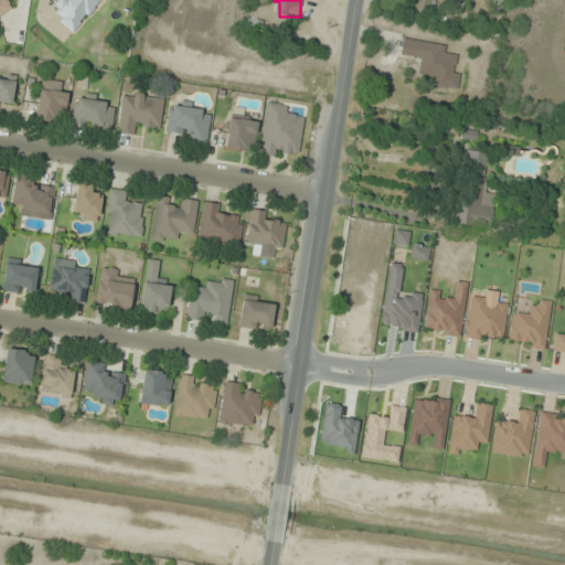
[(430,86),(458,91),(461,70),(451,68),(455,46),(403,39),(400,56),(420,60),(418,74),(433,76),(430,86)]
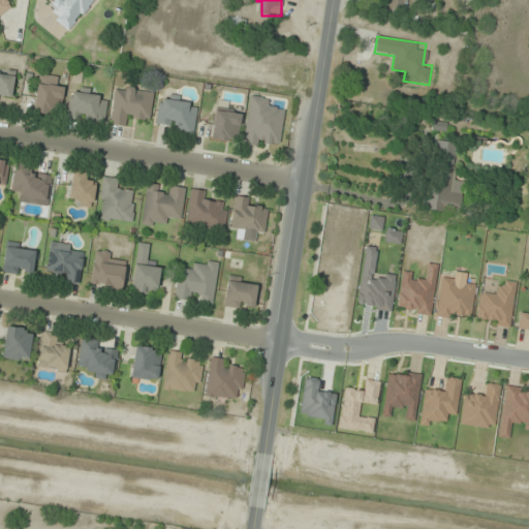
[(0,105),(1,105),(2,95),(12,97),(16,71),(0,68),(0,105)]
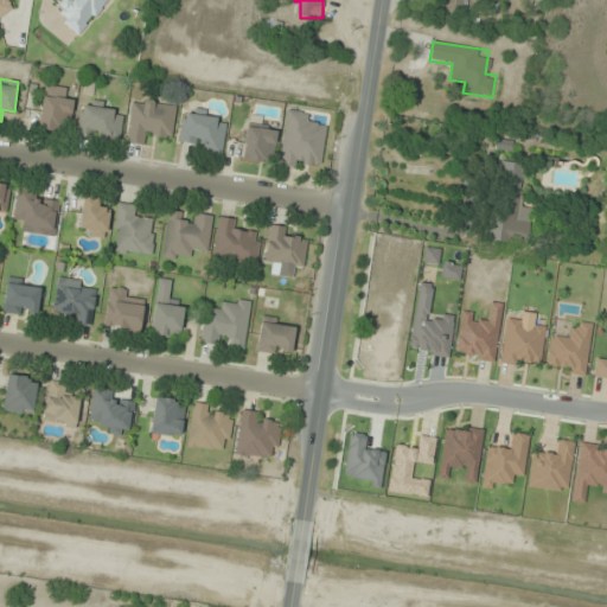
[(39,128),(69,133),(75,89),(45,85),(39,128)]
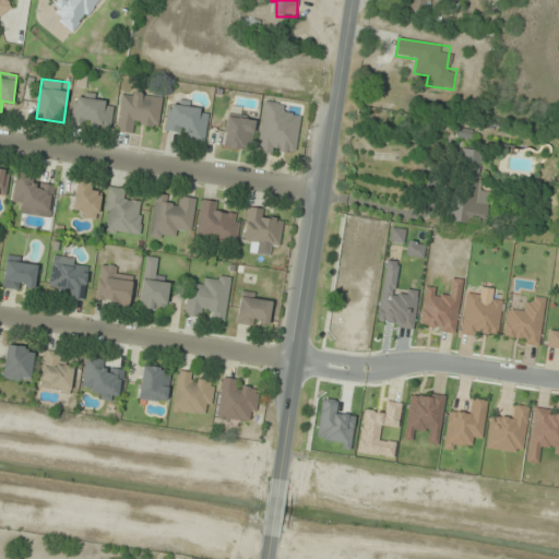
[(162,95),(120,92),(118,132),(135,133),(135,126),(159,127),(162,95)]
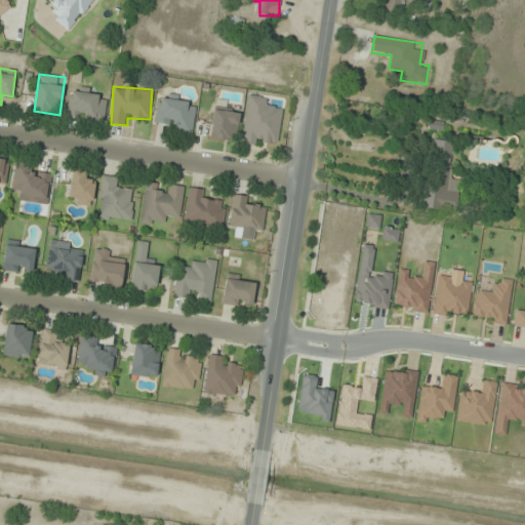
[(66,115),(102,123),(108,95),(73,87),(66,115)]
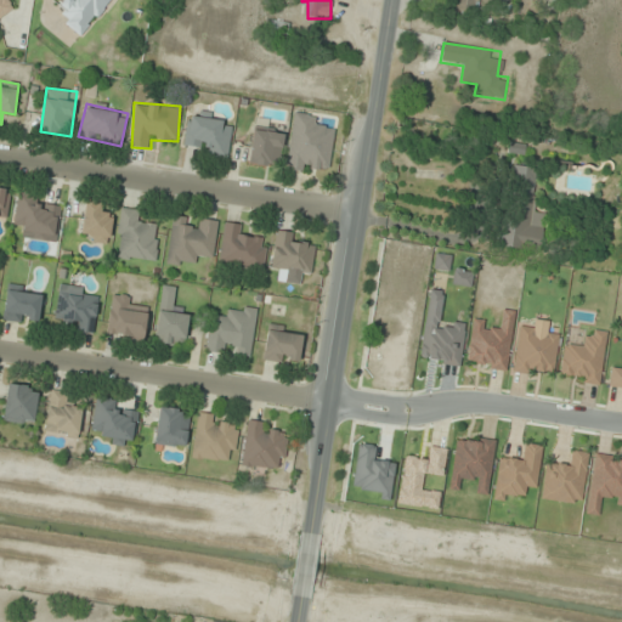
[(315,128),(317,116),(293,113),(287,170),(329,175),(334,130),(315,128)]
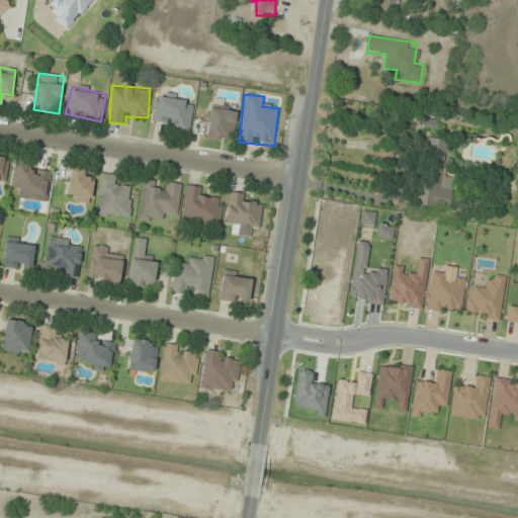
[(189,134),(194,100),(158,95),(154,120),(173,122),(171,132),(189,134)]
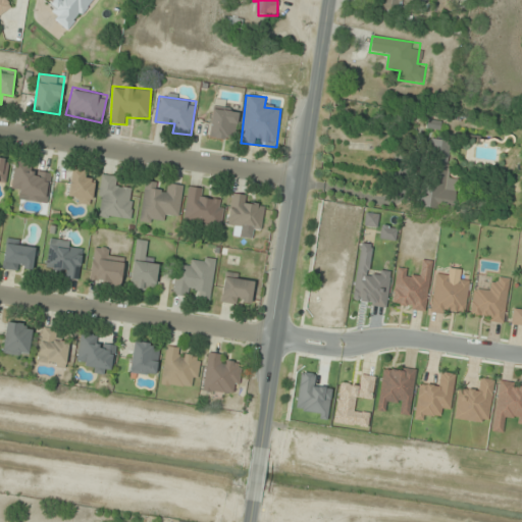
[(235,140),(238,111),(212,109),(209,137),(235,140)]
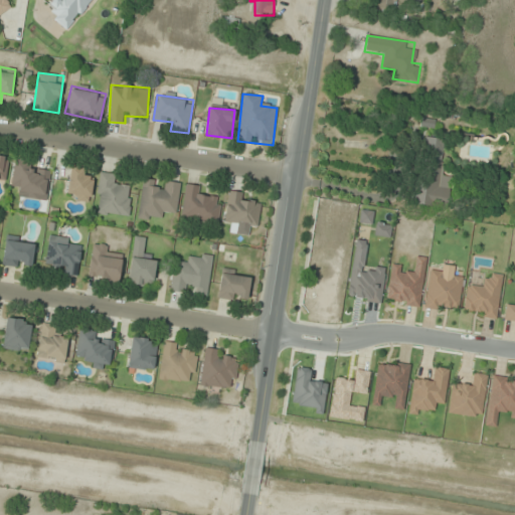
[(446,139),(422,137),(415,205),(448,208),(452,177),(442,176),(446,139)]
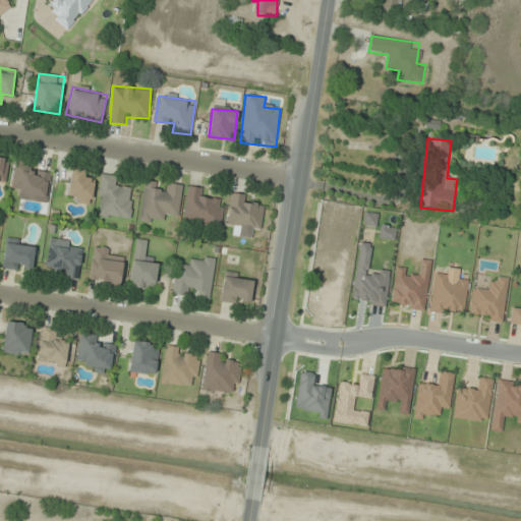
[(0,182),(7,183),(9,158),(0,157),(0,182)]
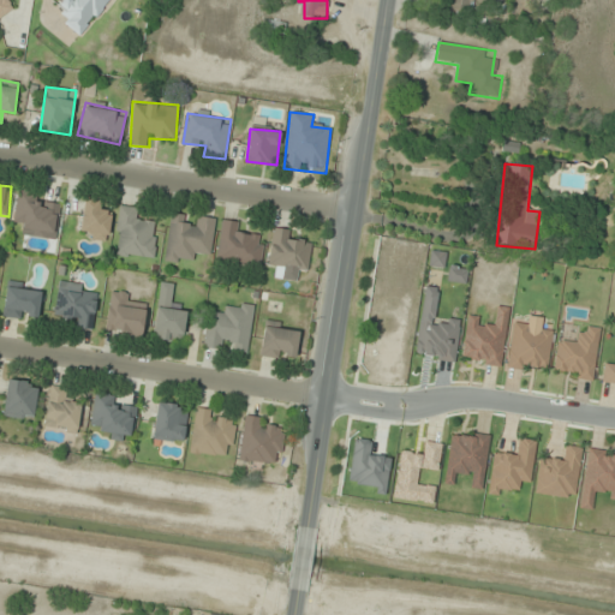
[(53,239),(60,207),(39,203),(40,195),(19,190),(13,220),(27,222),(24,233),(53,239)]
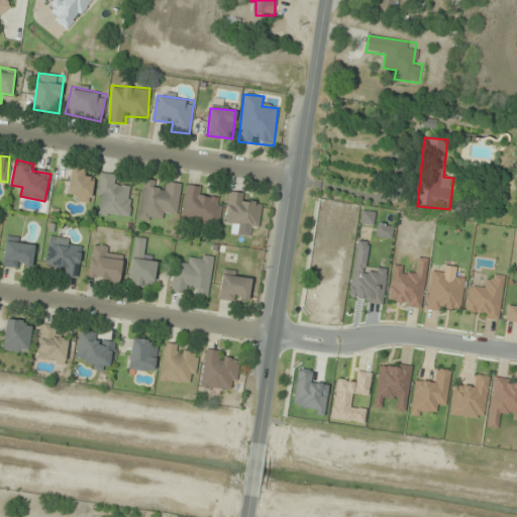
[(95,172),(72,168),(67,199),(89,203),(95,172)]
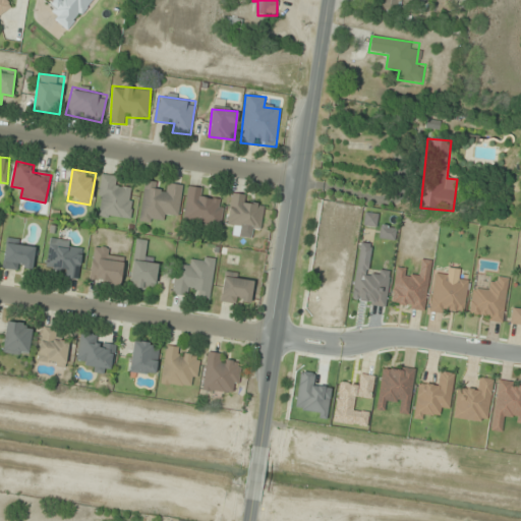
[(130,220),(133,188),(115,186),(116,176),(101,174),(97,216),(130,220)]
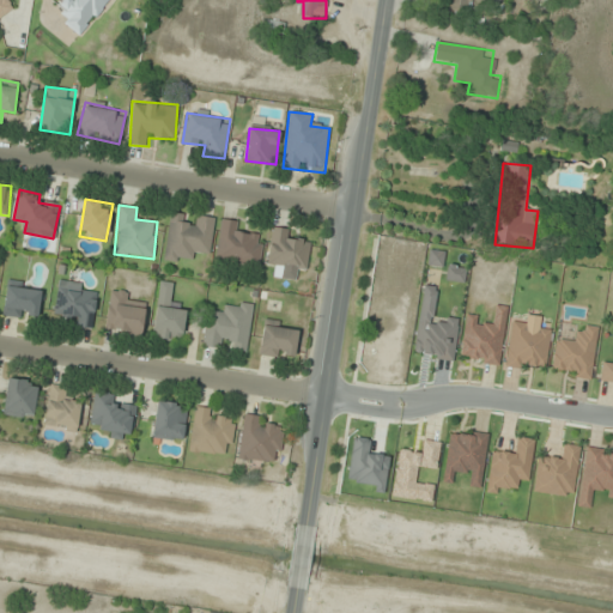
[(164,260),(193,265),(194,253),(211,255),(216,218),(194,214),(192,224),(183,223),(184,213),(171,211),(164,260)]
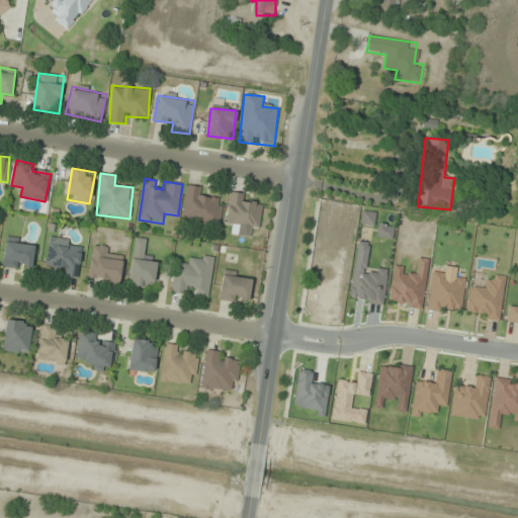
[(223,200),(201,197),(203,187),(186,185),(182,222),(220,226),(223,200)]
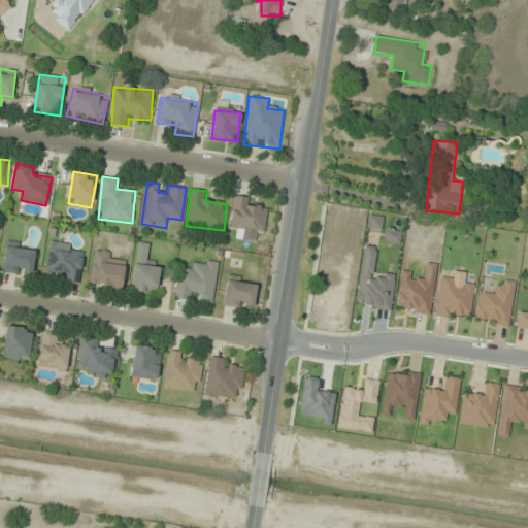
[(266,208),(246,207),(248,197),(233,196),(230,230),(264,233),(266,208)]
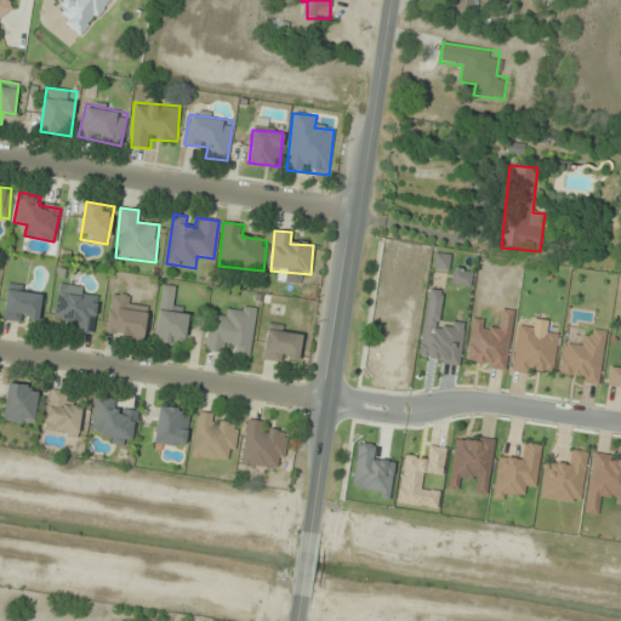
[(43,291),(7,285),(3,319),(38,324),(43,291)]
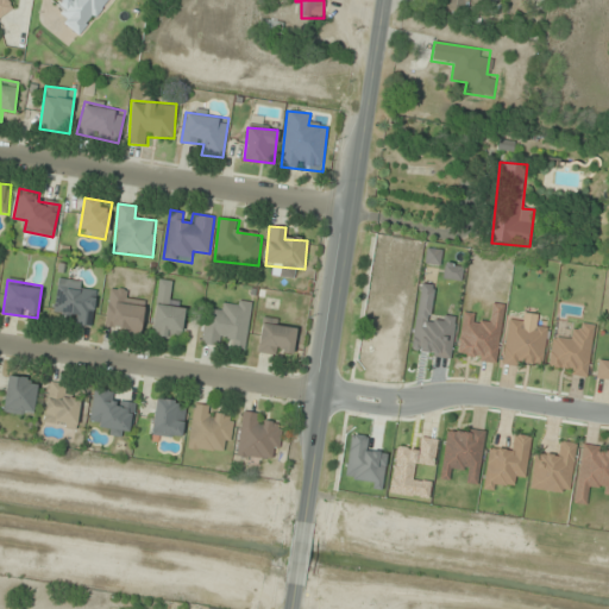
[(150,337),(180,340),(184,308),(169,306),(173,282),(159,280),(150,337)]
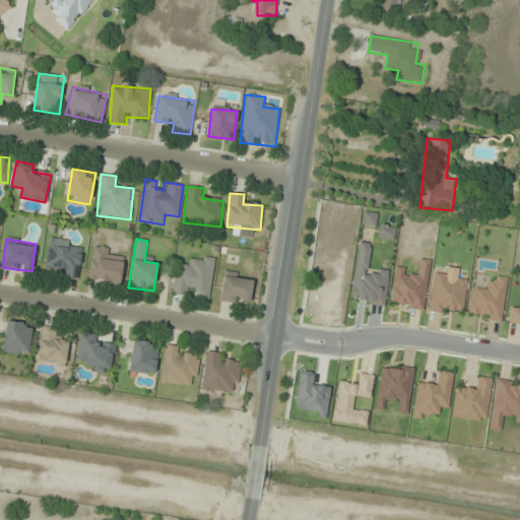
[(79,277),(81,241),(49,240),(47,268),(65,269),(65,277),(79,277)]
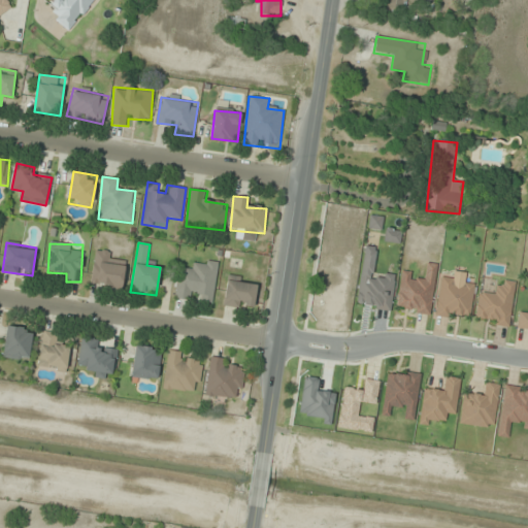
[(126,256),(95,252),(91,285),(122,290),(126,256)]
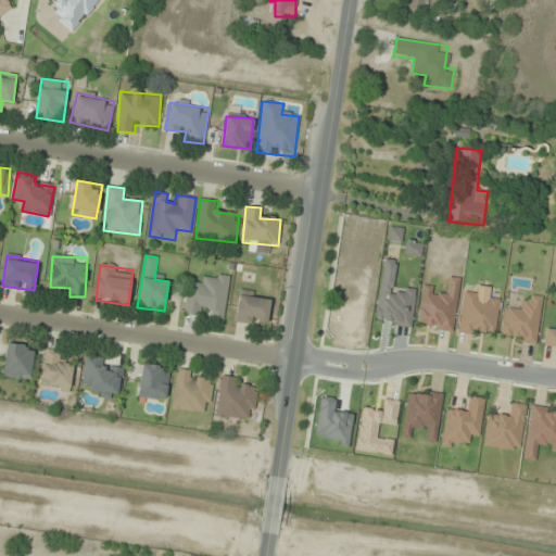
[(225,320),(230,276),(209,273),(207,285),(187,281),(182,314),(204,317),(204,318),(225,320)]
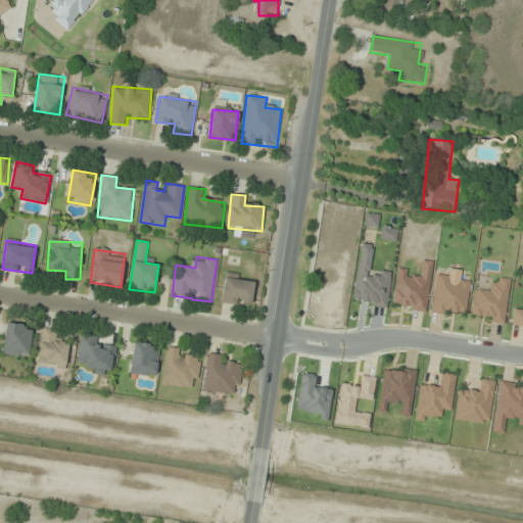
[(392,307),(427,313),(433,262),(423,260),(420,277),(408,275),(409,270),(397,268),(392,307)]
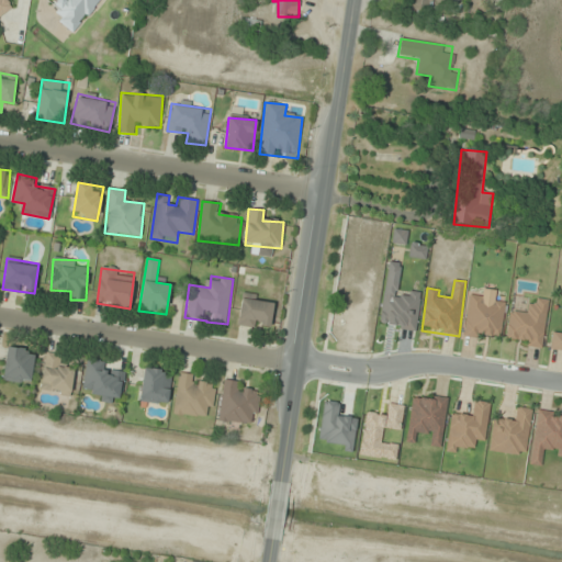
[(269,330),(274,299),(243,294),(237,326),(269,330)]
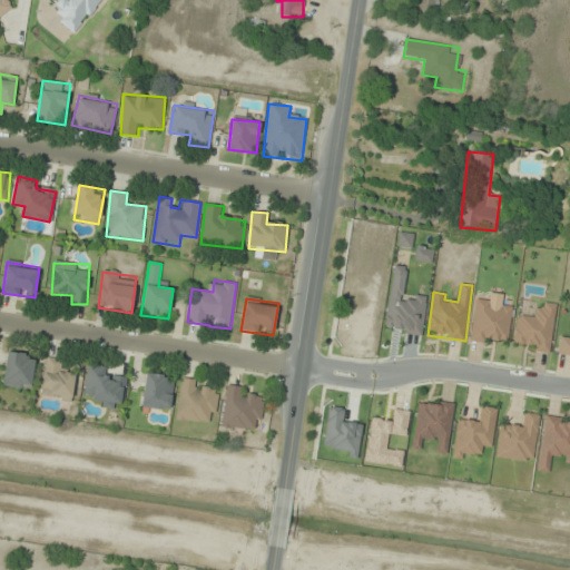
[(569,336),(559,336),(558,355),(569,355),(569,336)]
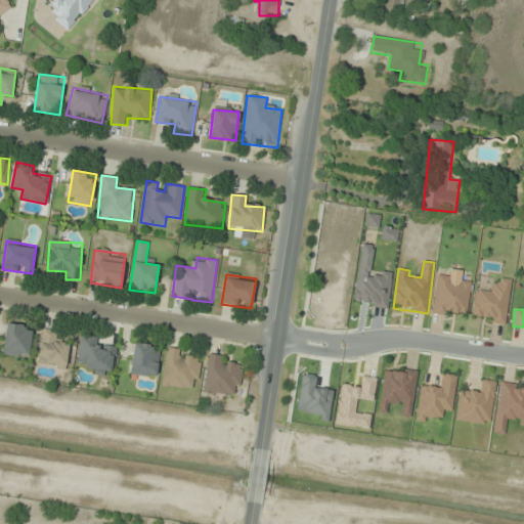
[(33,328),(7,323),(2,354),(28,358),(33,328)]
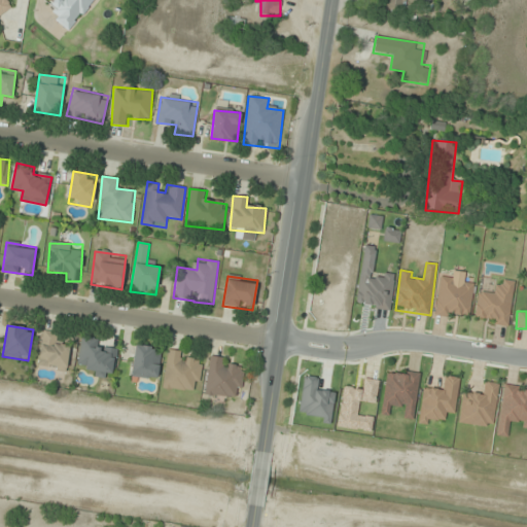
[(66,371),(68,345),(59,344),(60,331),(42,330),(38,369),(66,371)]
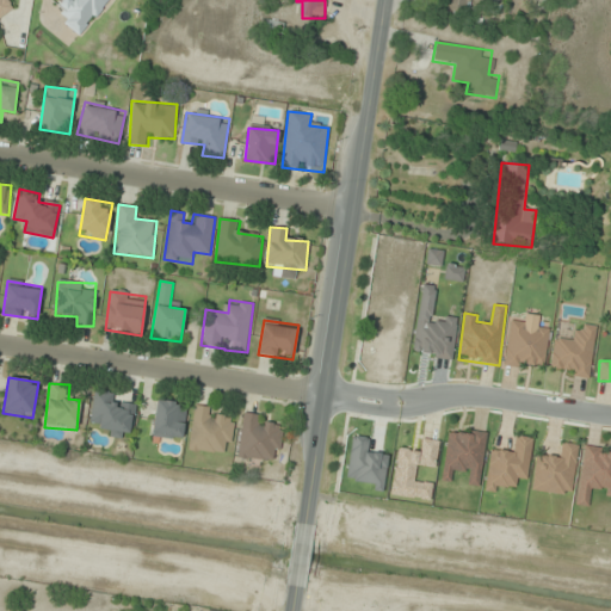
[(115,403),(116,393),(94,390),(91,421),(103,424),(102,436),(130,439),(135,407),(115,403)]
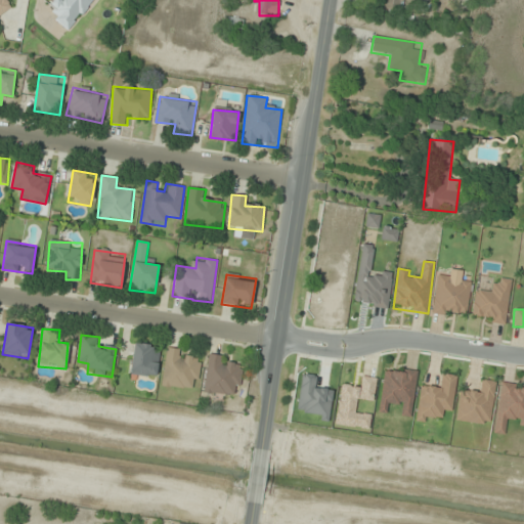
[(130,375),(157,378),(160,346),(133,343),(130,375)]
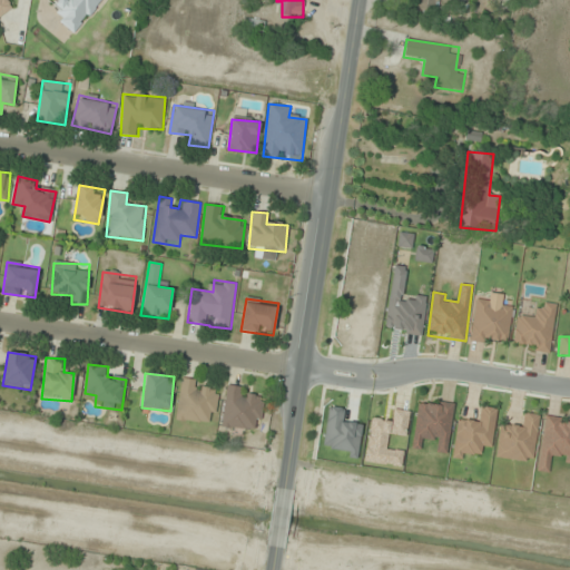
[(180,379),(176,420),(214,424),(217,393),(207,391),(208,382),(180,379)]
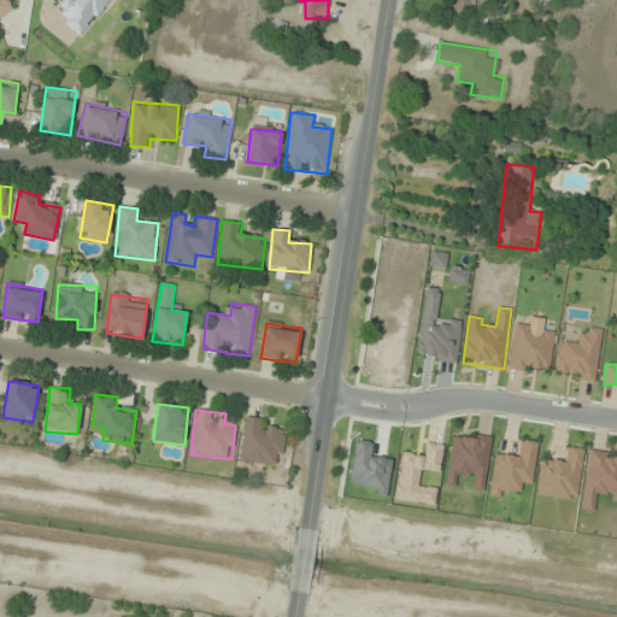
[(281,466),(285,432),(260,429),(262,418),(245,417),(241,462),(281,466)]
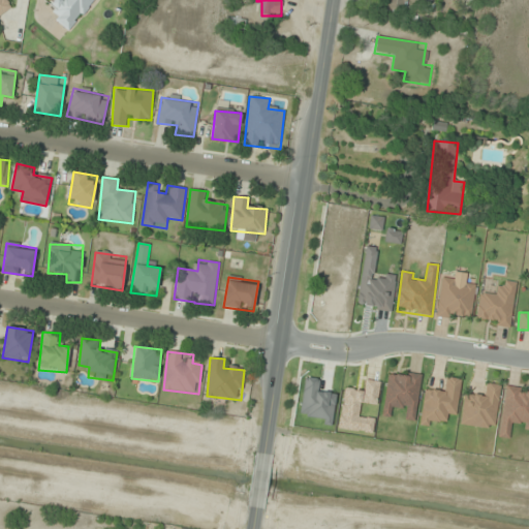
[(391,417),(392,407),(406,409),(404,421),(415,422),(421,374),(387,370),(382,416),(391,417)]
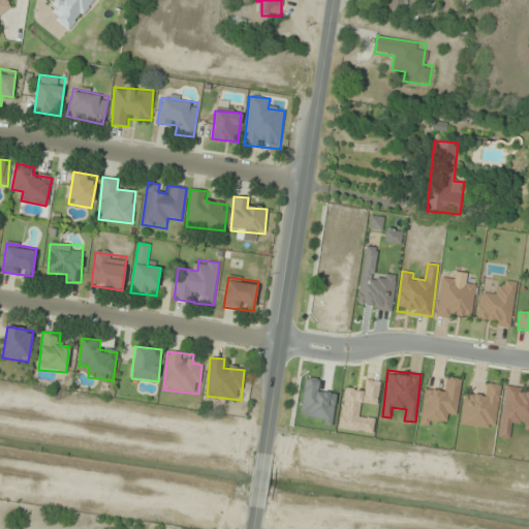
[(343,387),(338,429),(373,434),(375,418),(362,416),(364,404),(376,406),(380,382),(365,380),(364,391),(343,387)]
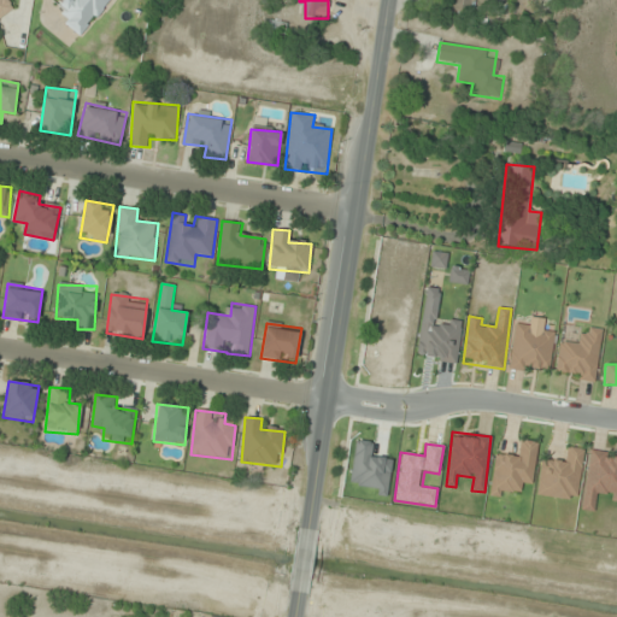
[(593,511),(594,498),(616,500),(616,454),(589,451),(581,510),(593,511)]
